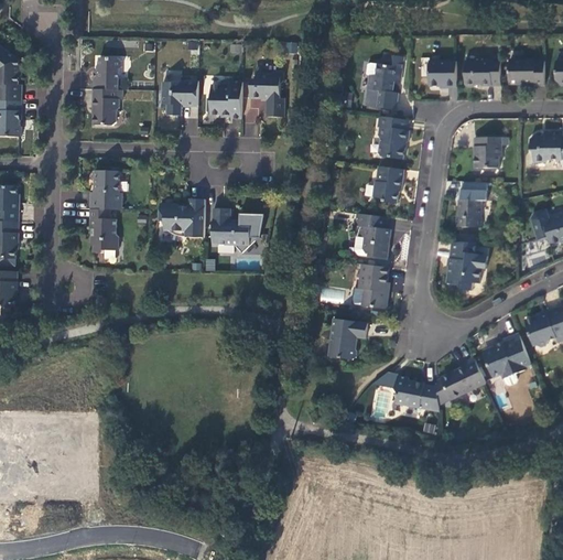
[(288,46),(287,56),(296,57),(298,47),(288,46)]
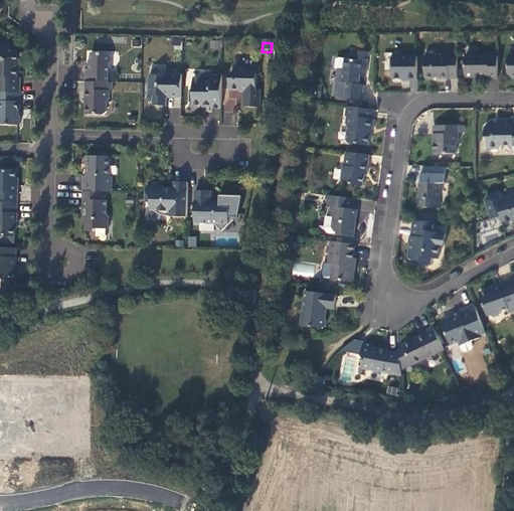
[(0,94),(21,94),(21,79),(18,79),(18,56),(0,44),(0,94)]
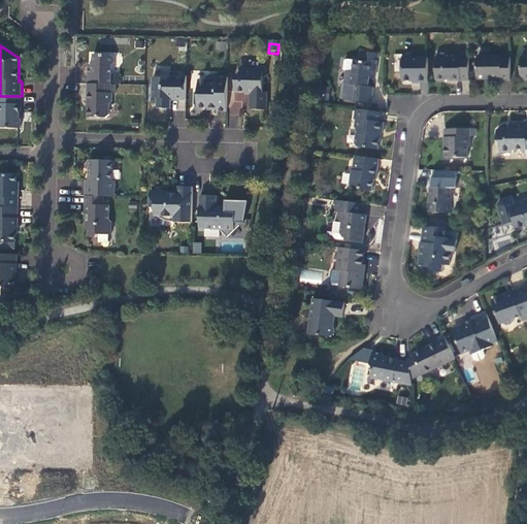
[(376,53),(360,51),(359,60),(353,60),(347,59),(342,60),(341,69),(344,70),(342,84),(352,85),(350,100),(370,102),(372,87),(367,86),(368,74),(368,69),(374,70),(376,53)]
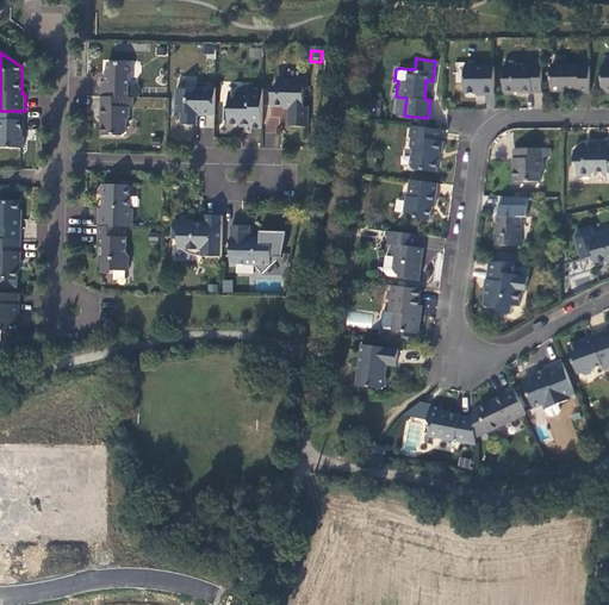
[(519,92),(540,92),(540,58),(529,58),(529,66),(502,66),(502,91),(505,93),(510,93),(513,89),(519,89),(519,92)]
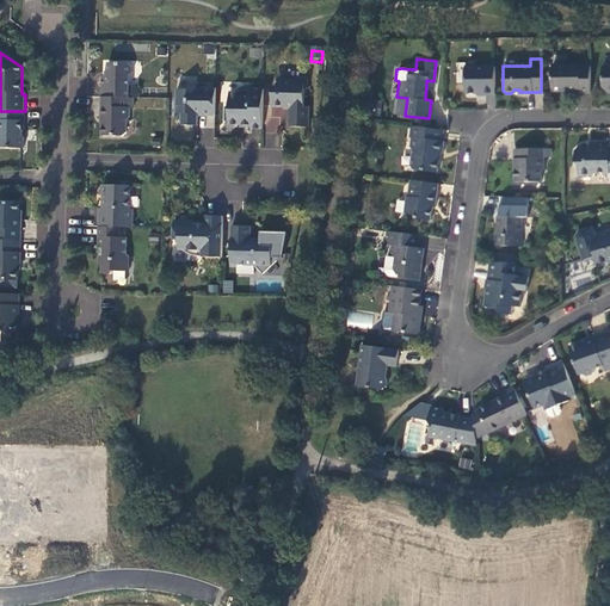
[(484,93),(493,93),(493,66),(478,66),(478,60),(467,60),(467,62),(464,62),(464,79),(464,92),(484,92),(484,93)]
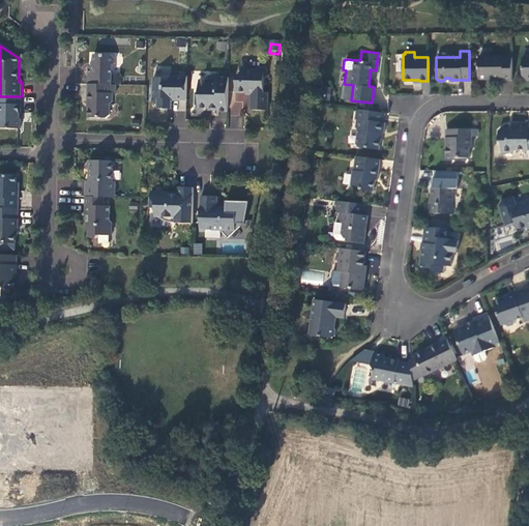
[(501,80),(510,80),(510,57),(503,57),(501,55),(480,55),(477,57),(477,78),(497,78),(501,80)]
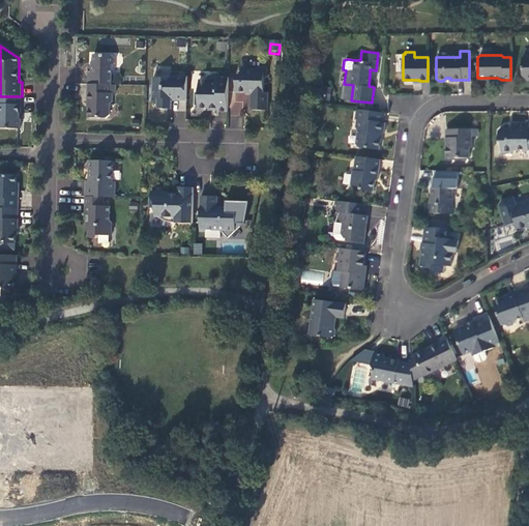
[(89,67),(89,85),(113,85),(113,67),(115,64),(115,59),(112,56),(94,56),(94,67),(89,67)]
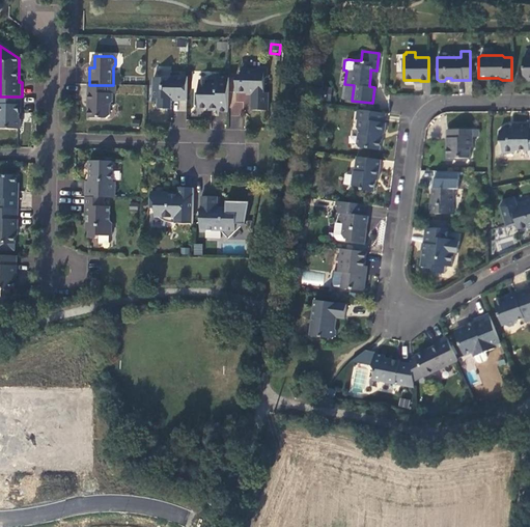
[(257,111),(270,111),(270,93),(265,93),(265,80),(268,77),(268,67),(261,67),(258,71),(244,71),(244,80),(236,80),(236,93),(252,93),(252,111),(257,111)]
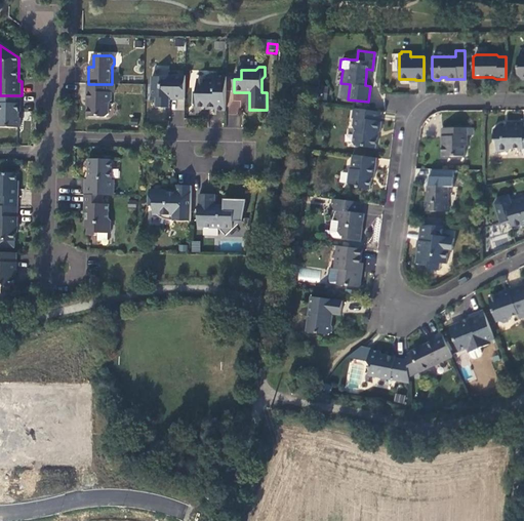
[(170,98),(185,99),(186,76),(166,76),(161,78),(152,77),(152,86),(153,86),(153,97),(157,97),(156,109),(165,109),(170,109),(170,98)]
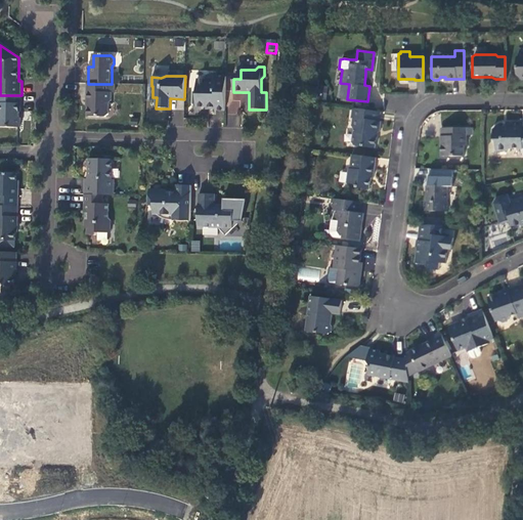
[(215,110),(225,111),(226,77),(206,77),(206,80),(197,80),(197,93),(193,93),(193,102),(197,106),(209,106),(215,106),(215,110)]
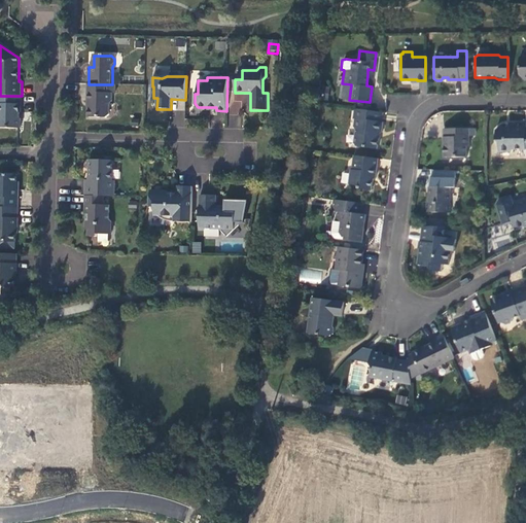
[(115,94),(115,84),(112,84),(89,84),(89,103),(90,103),(90,118),(107,118),(109,115),(110,103),(112,103),(112,94),(115,94)]
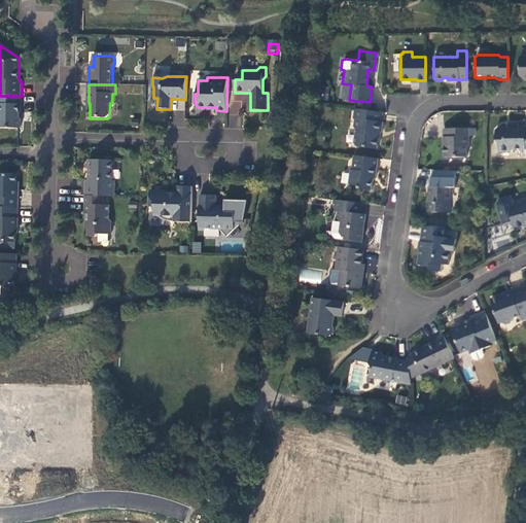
[(22,105),(22,96),(0,96),(0,129),(23,130),(22,113),(20,113),(20,106),(22,105)]
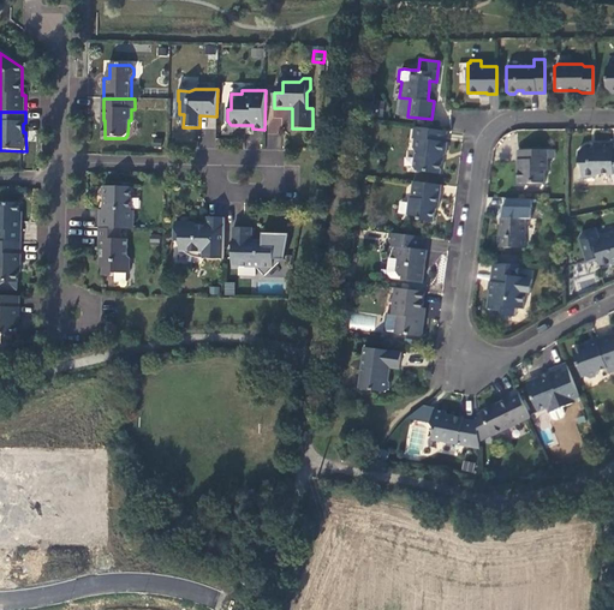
[(445,141),(446,131),(413,126),(411,138),(413,138),(413,147),(416,151),(412,165),(415,169),(439,173),(441,153),(445,154),(446,142),(445,141)]
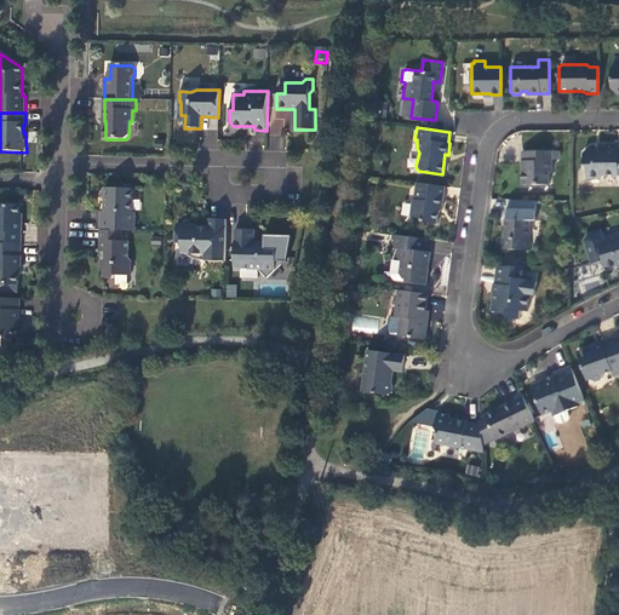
[(270,154),(284,154),(284,141),(270,141),(270,154)]
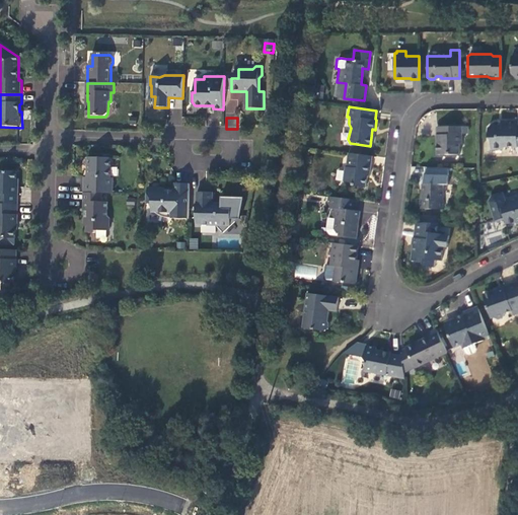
[(517,126),(515,127),(515,124),(502,124),(502,125),(495,125),(489,125),(486,127),(486,138),(489,140),(489,148),(502,148),(504,146),(516,146),(516,149),(517,149),(517,126)]
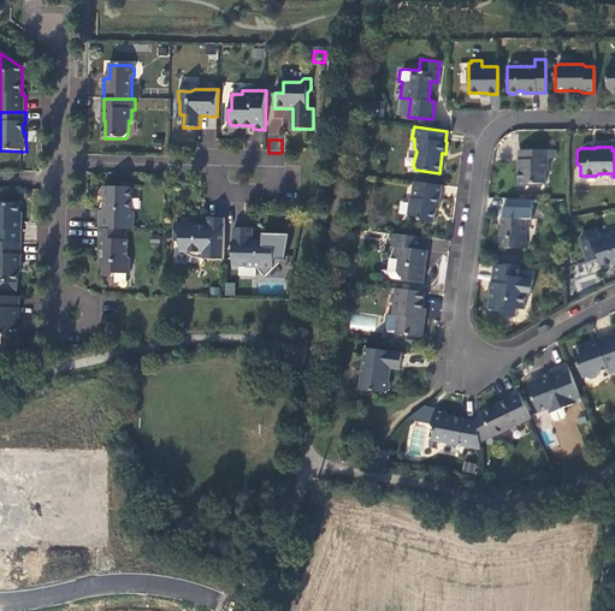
[(547,149),(515,150),(515,161),(519,161),(519,167),(516,167),(516,184),(544,183),(543,171),(547,171),(547,149)]
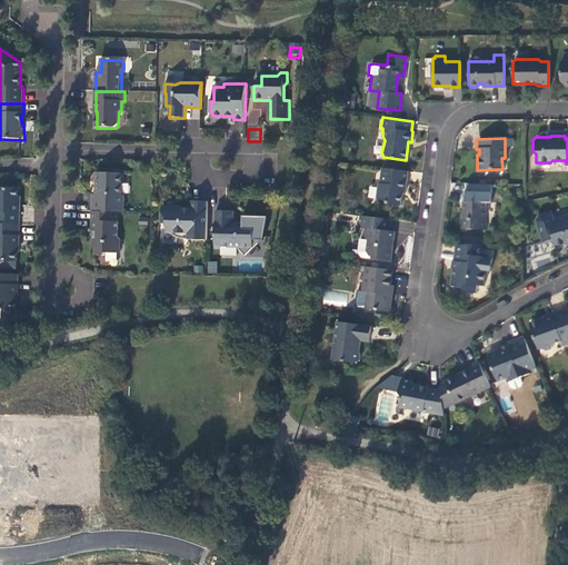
[(405,188),(407,170),(380,167),(379,182),(376,181),(375,197),(382,198),(385,202),(400,204),(401,189),(405,188)]
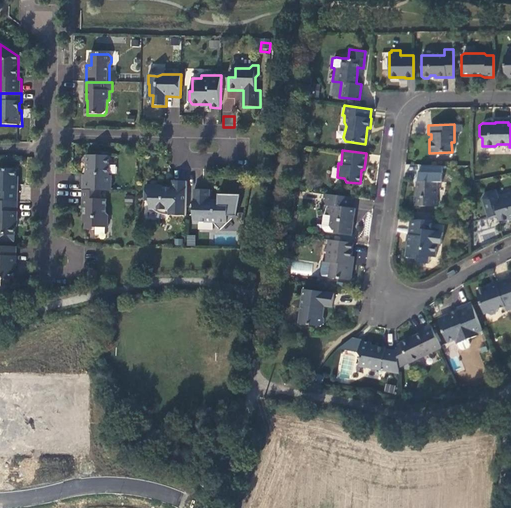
[(84,176),(84,190),(102,190),(113,191),(113,176),(110,176),(111,156),(88,156),(88,175),(84,176)]
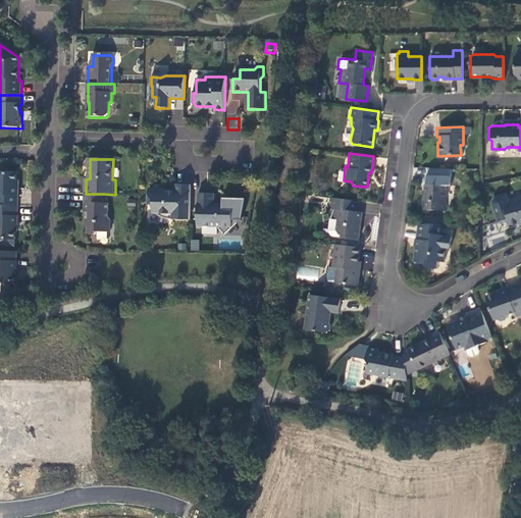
[(0,205),(20,206),(20,187),(17,187),(18,173),(0,172),(0,205)]
